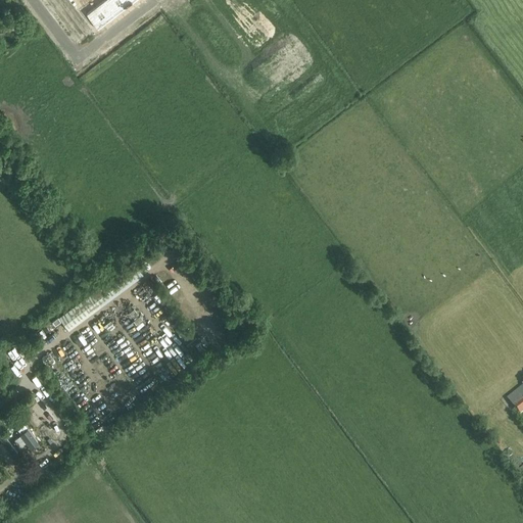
[(104,0),(95,7),(107,24),(116,16),(104,0)]
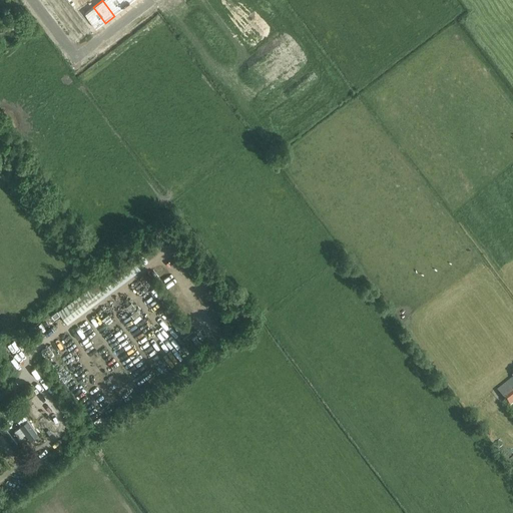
[(115,0),(102,0),(114,16),(122,9),(115,0)]
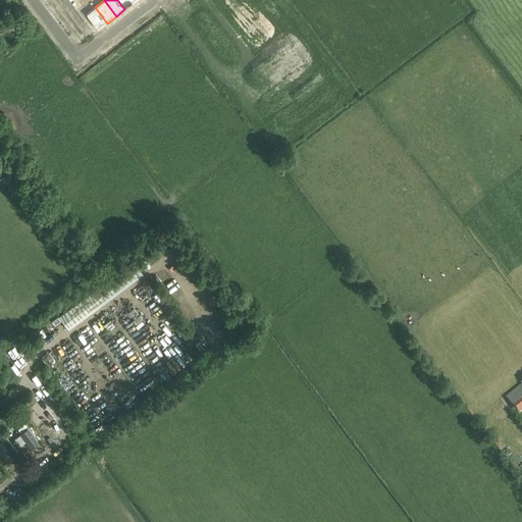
[(131,0),(117,0),(124,9),(134,3),(131,0)]
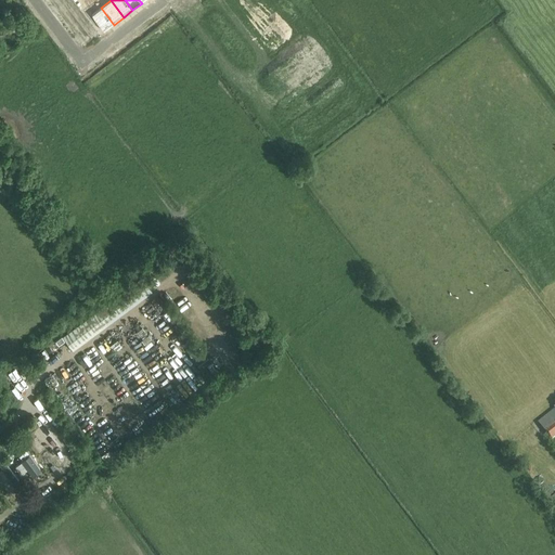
[(101,8),(91,15),(104,31),(114,25),(101,8)]
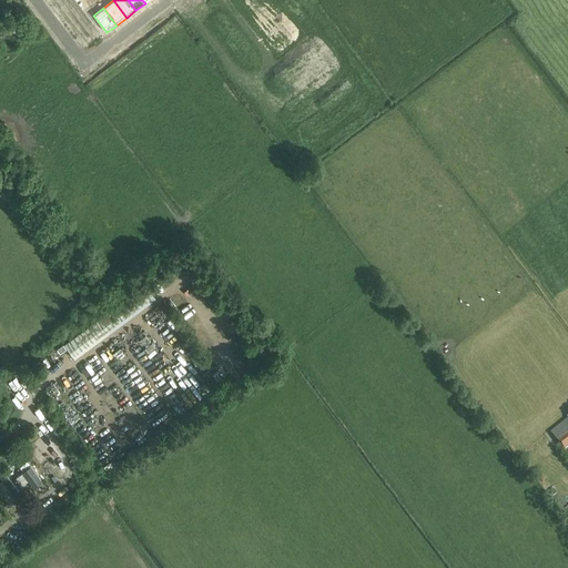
[(75,357),(156,297),(153,293),(158,290),(150,280),(64,344),(75,357)]
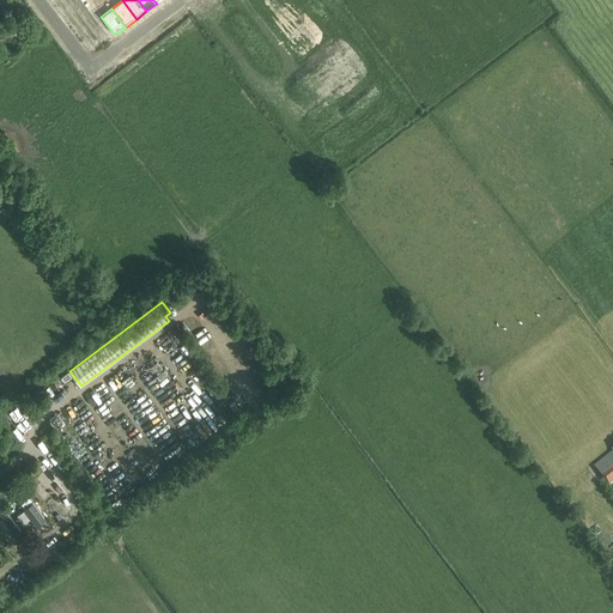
[(171,369),(182,360),(171,346),(181,340),(173,329),(156,341),(165,354),(174,365),(170,368),(171,369)]
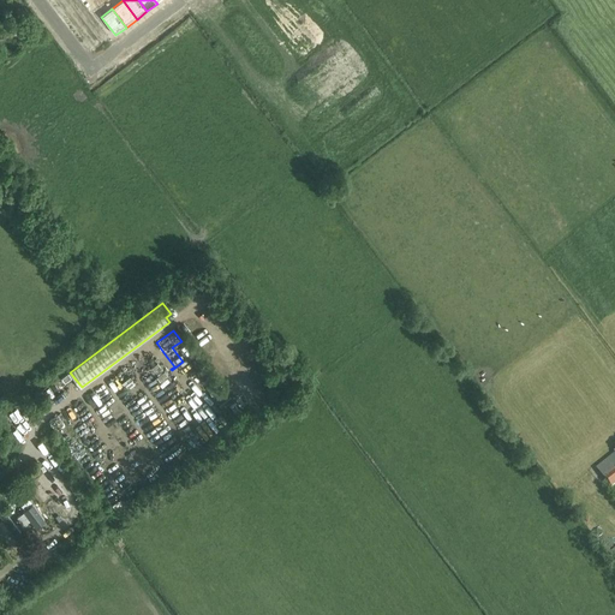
[(189,390),(197,384),(191,376),(183,382),(189,390)]
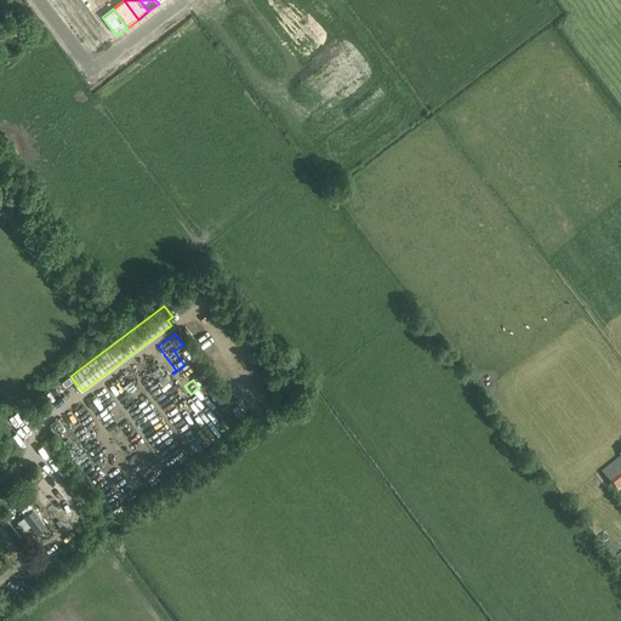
[(132,383),(125,388),(129,394),(136,388),(132,383)]
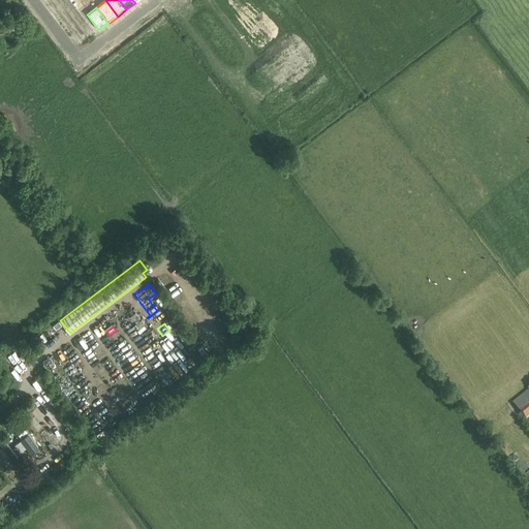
[(528,390),(512,403),(526,419),(528,416),(528,386),(527,389),(528,390)]
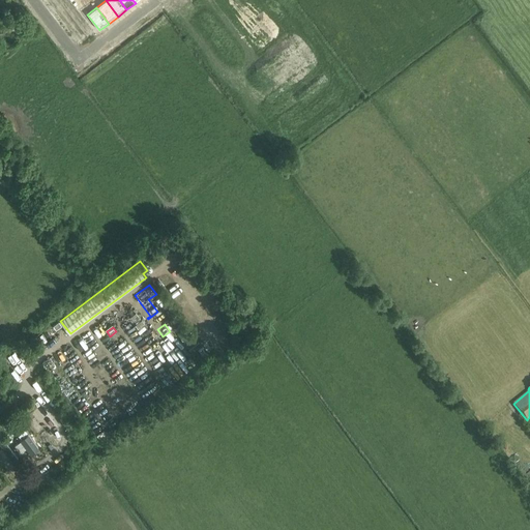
[(60,433),(40,407),(30,414),(35,420),(29,424),(39,439),(46,434),(51,441),(60,433)]
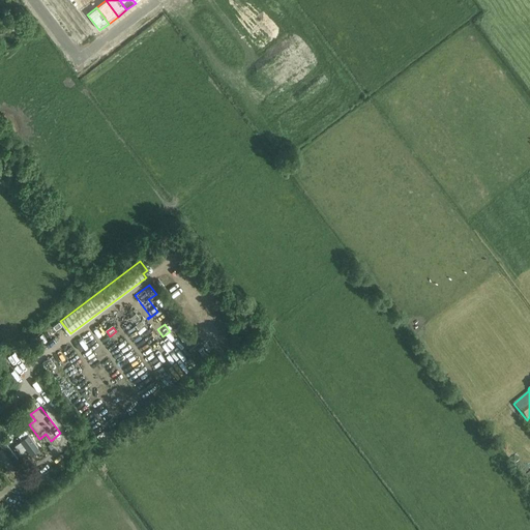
[(26,432),(18,438),(31,457),(39,450),(26,432)]
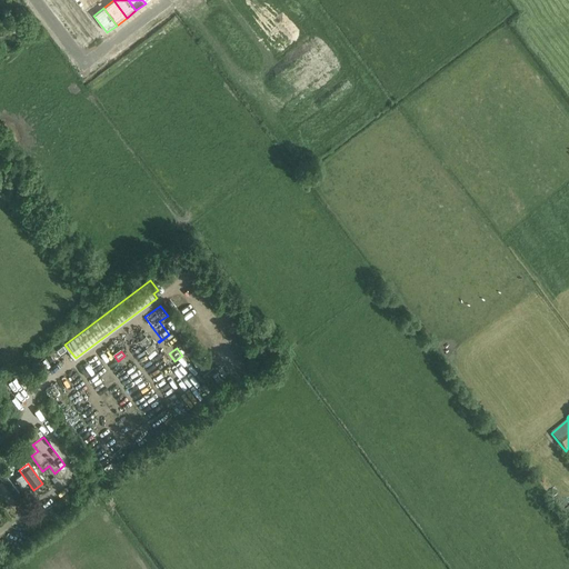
[(2,470),(0,471),(0,479),(15,498),(20,493),(2,470)]
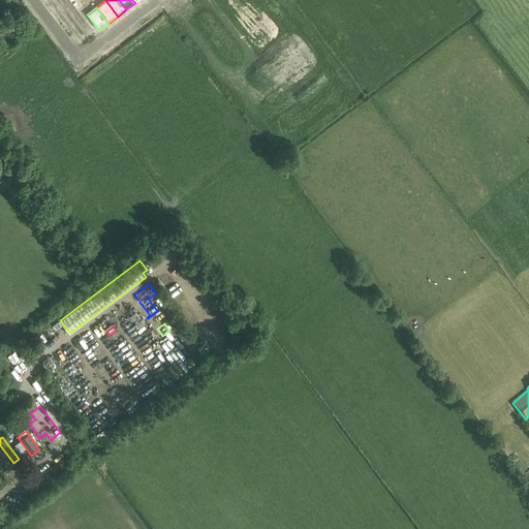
[(520,459),(516,454),(509,458),(514,463),(520,459)]
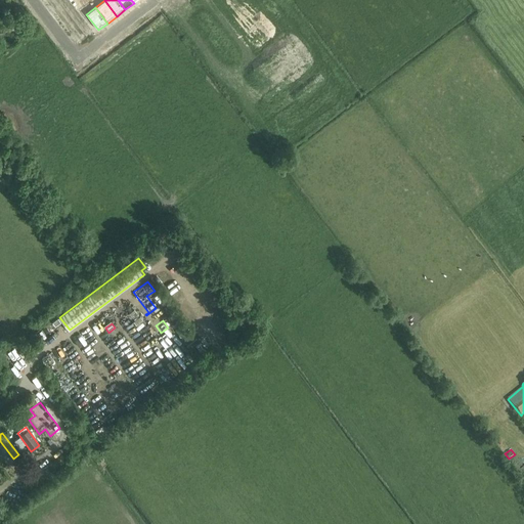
[(511,462),(517,470),(522,466),(516,457),(511,462)]
